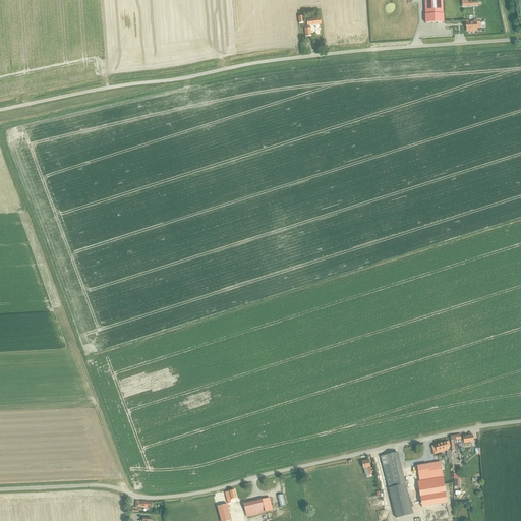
[(424,0),(424,7),(425,23),(444,22),(444,13),(443,13),(442,0),(424,0)]
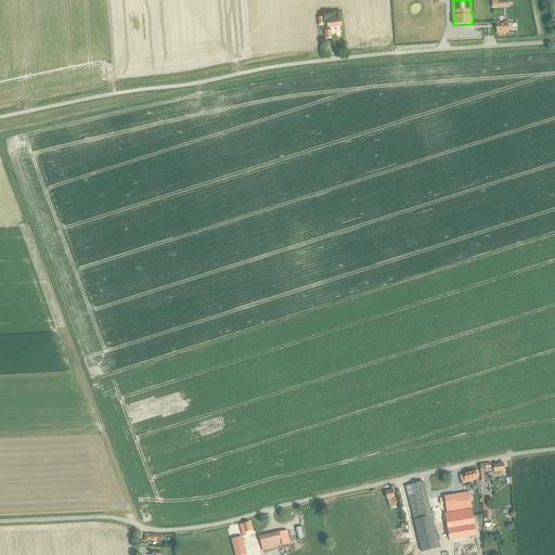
[(326,22),(327,27),(327,31),(324,31),(325,39),(332,38),(331,30),(330,30),(330,27),(341,26),(341,20),(326,22)]
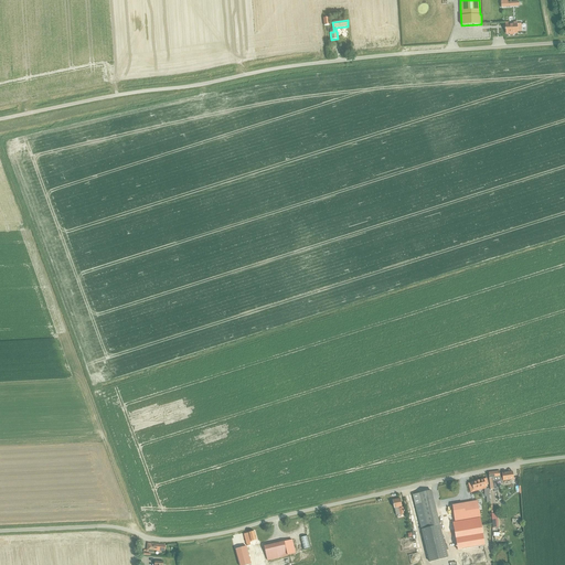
[(504,29),(505,29),(505,34),(509,33),(509,35),(514,35),(514,33),(518,33),(518,32),(521,32),(521,23),(513,23),(513,24),(509,24),(509,23),(505,23),(505,24),(504,24),(504,29)]
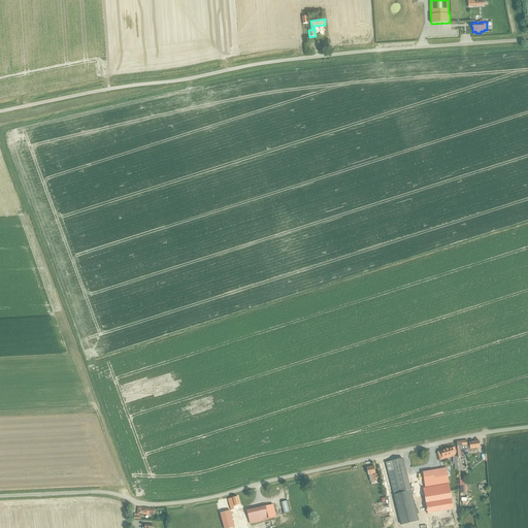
[(466,440),(457,441),(457,447),(458,453),(458,458),(461,458),(460,451),(469,450),(470,450),(469,442),(466,442),(466,440)]
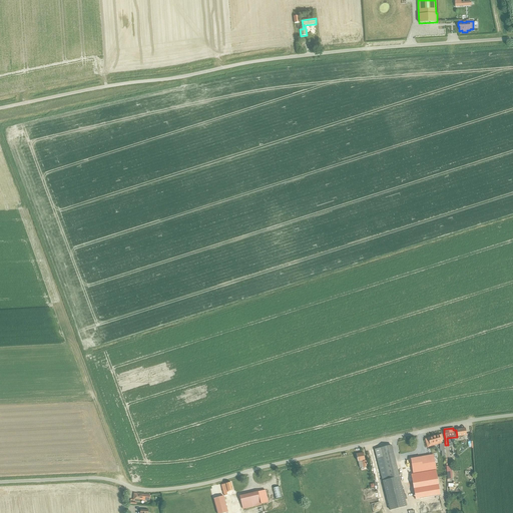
[(465,428),(456,430),(457,437),(466,436),(465,428)]
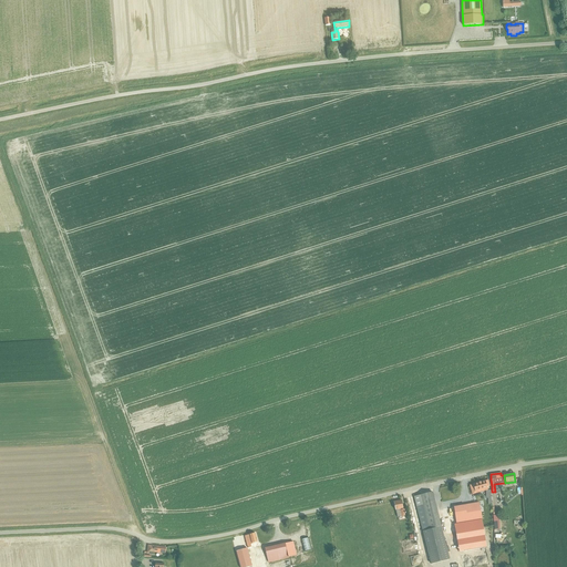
[(487,487),(490,486),(488,480),(470,485),(472,494),(484,491),(484,490),(488,488),(487,487)]
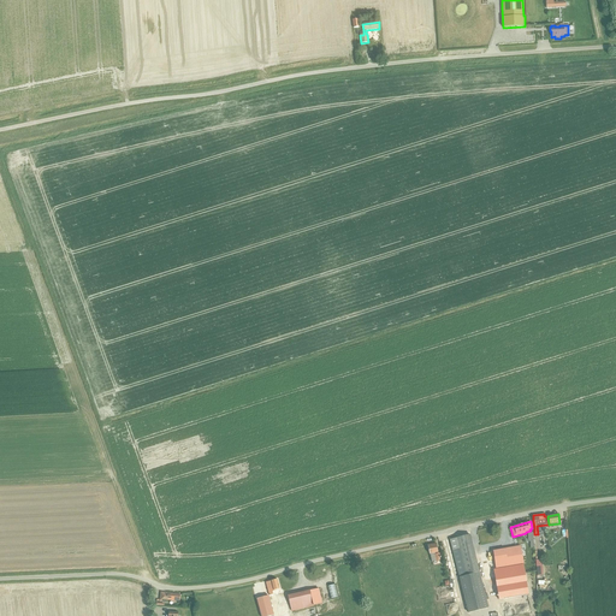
[(479,573),(469,534),(450,540),(460,578),(468,612),(489,608),(479,573)]
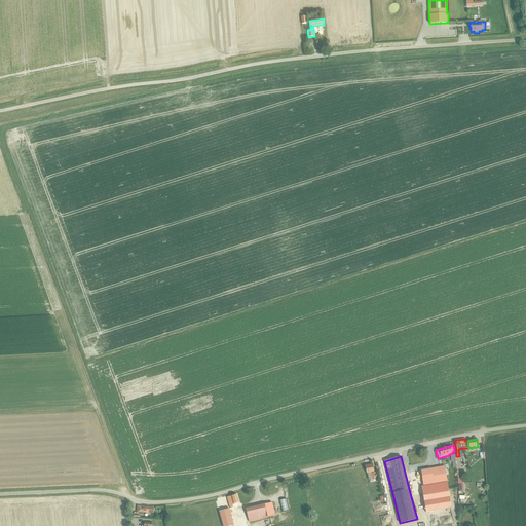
[(374,473),(374,472),(372,464),(365,465),(366,466),(367,474),(367,473),(369,480),(372,479),(376,479),(376,476),(375,473),(374,473)]
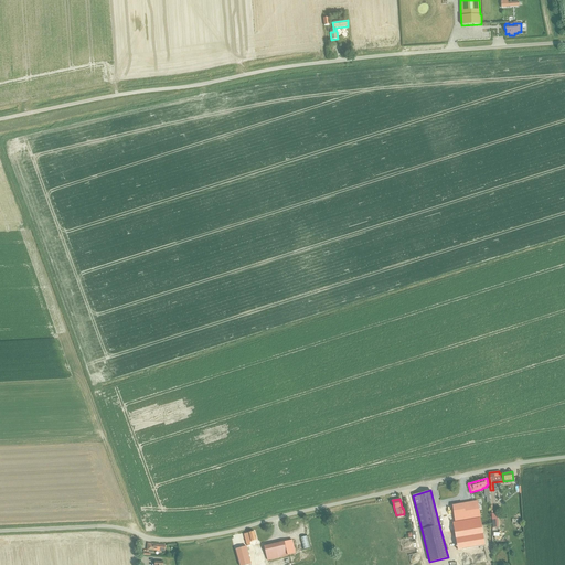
[(478,501),(452,505),(455,522),(452,522),(457,550),(486,544),(478,501)]
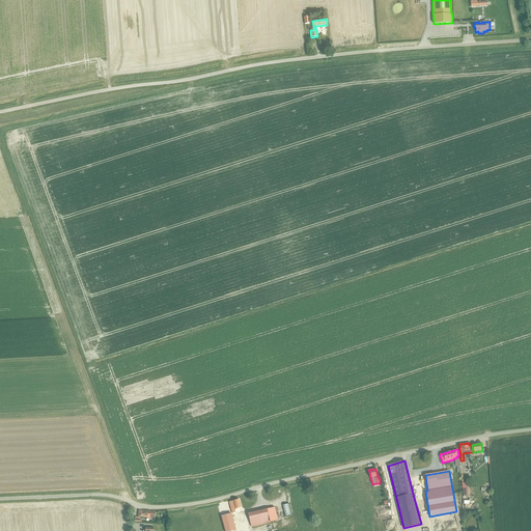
[(241,507),(239,500),(229,502),(232,513),(235,512),(234,510),(236,509),(236,508),(241,507)]
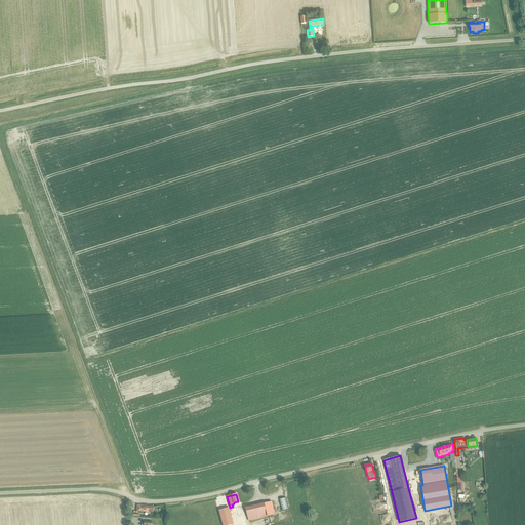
[(281,511),(289,509),(286,498),(279,499),(281,511)]
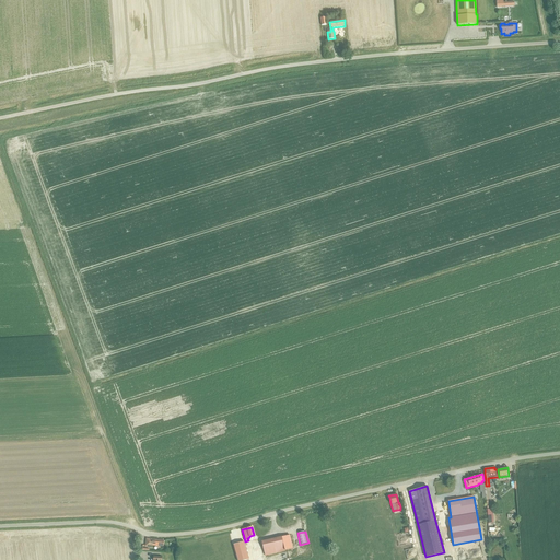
[(292,548),(290,535),(281,537),(261,541),(265,556),(292,548)]
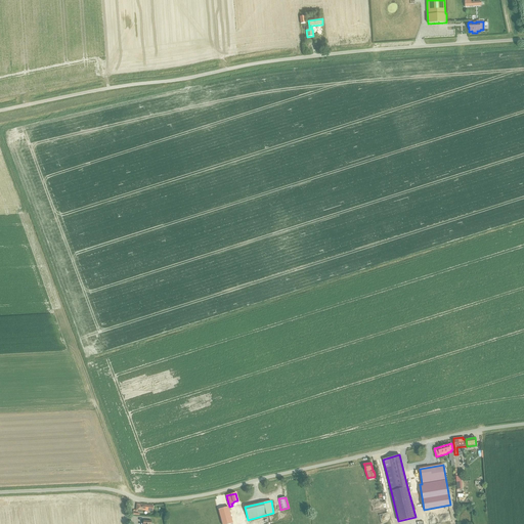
[(154,506),(136,504),(136,512),(138,512),(142,512),(142,511),(153,512),(154,506)]
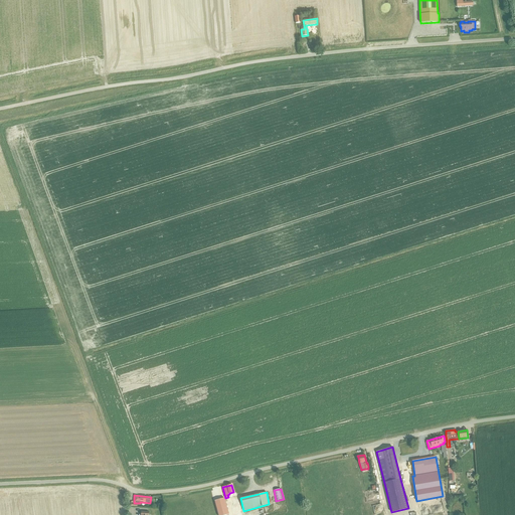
[(224,498),(215,501),(218,514),(223,514),(228,514),(224,498)]
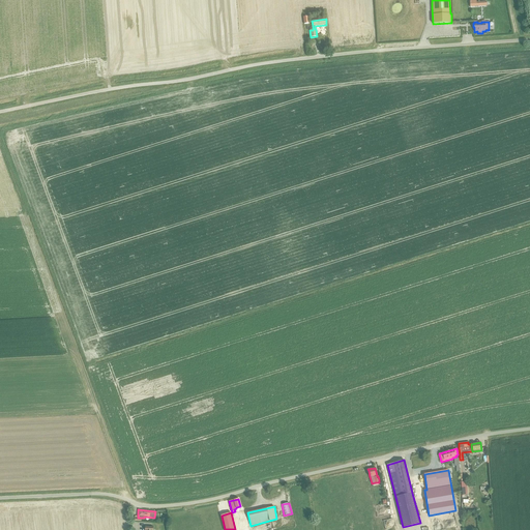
[(188,517),(190,529),(198,529),(196,516),(188,517)]
